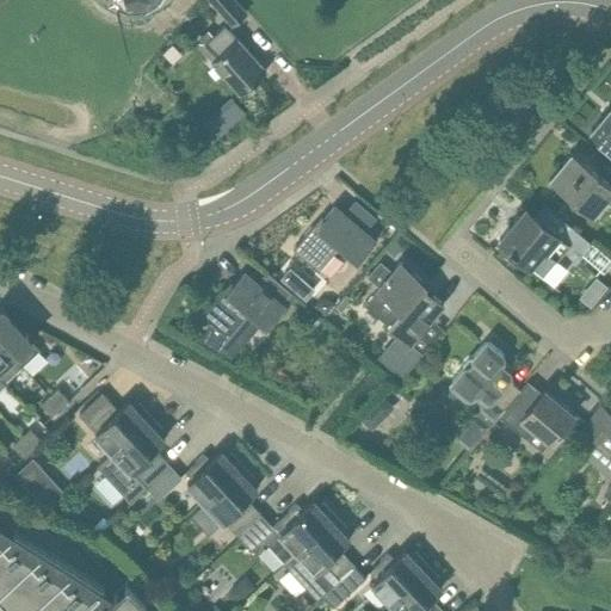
[(209,0),(232,25),(246,12),(235,0),(209,0)]
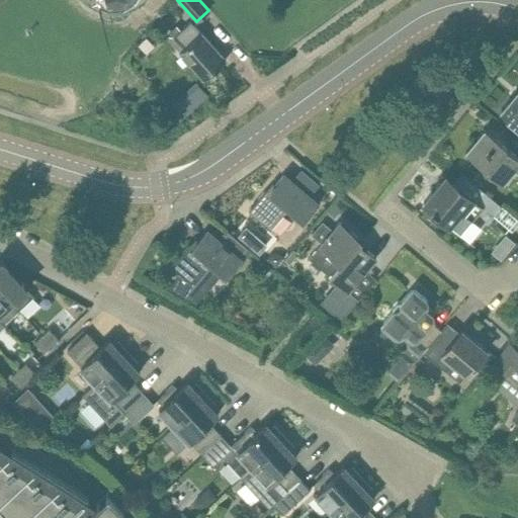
[(179,52),(204,79),(226,60),(201,32),(190,21),(173,36),(184,48),(179,52)]
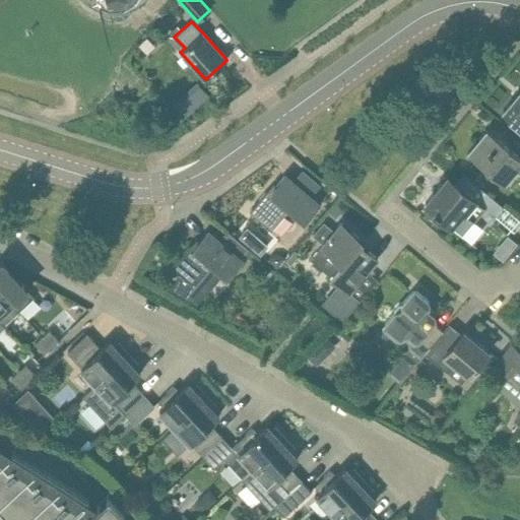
[(519,90),(503,112),(519,125),(519,90)]
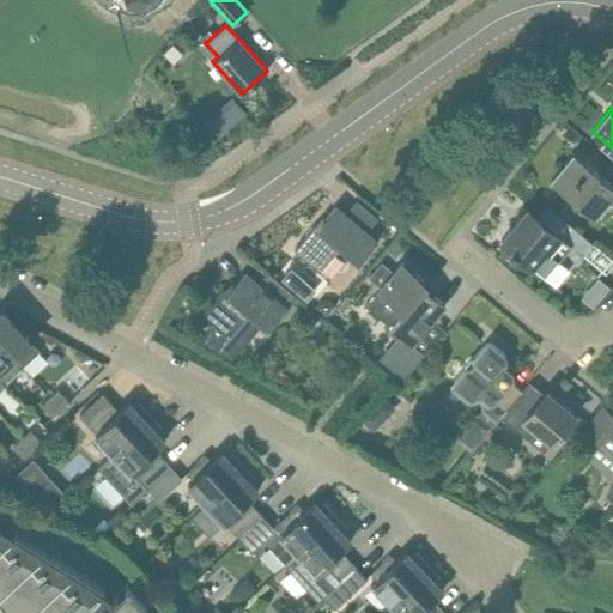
[(551,181),(594,217),(595,216),(590,212),(605,195),(612,201),(612,183),(612,184),(575,153),(551,181)]
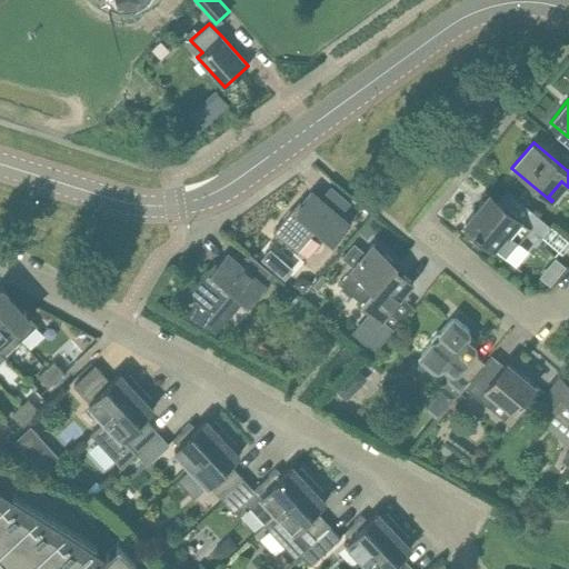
[(473,231),(506,258),(531,228),(541,237),(550,227),(507,190),(499,200),(490,193),(465,222),(473,230),(473,231)]
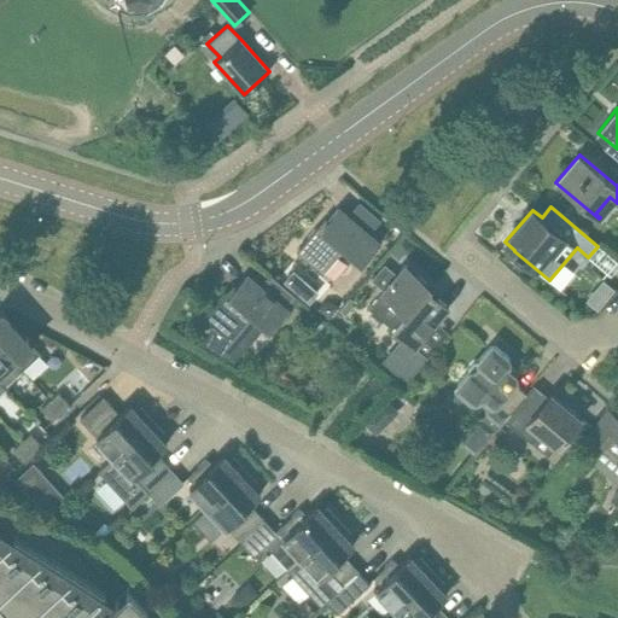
[(297,251),(322,273),(344,249),(361,263),(379,242),(339,208),(322,228),(319,225),(297,251)]
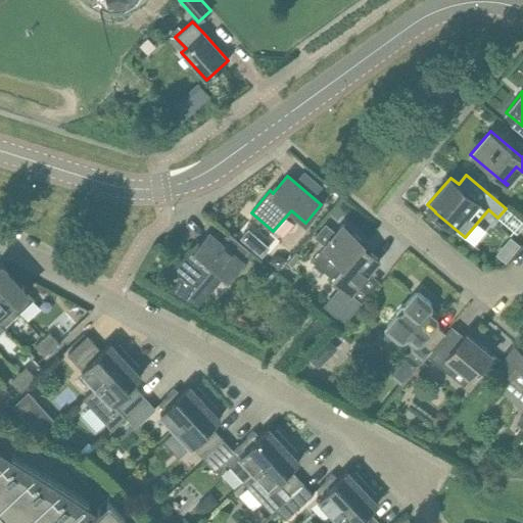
[(380,260),(369,251),(363,246),(365,243),(343,224),(335,233),(326,225),(315,237),(325,245),(324,246),(326,247),(319,255),(338,272),(332,278),(341,286),(324,305),(338,318),(338,317),(345,322),(361,303),(379,281),(369,272),(380,260)]
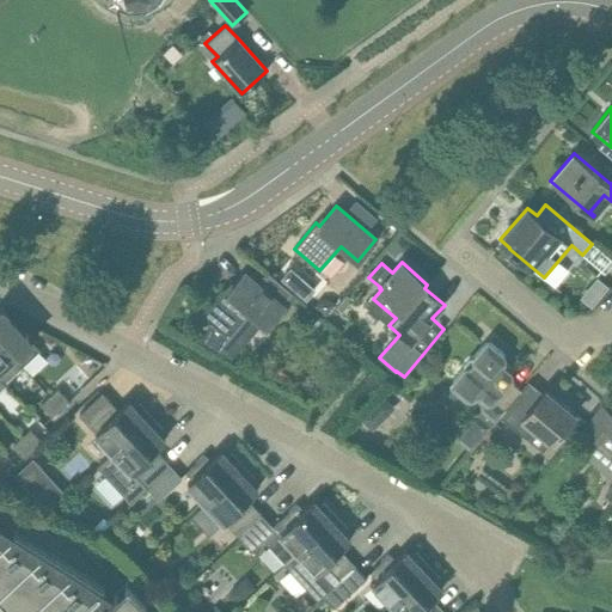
[(283,305),(293,294),(267,273),(258,283),(245,271),(228,292),(225,288),(202,314),(213,324),(204,340),(202,338),(201,340),(231,356),(231,354),(227,352),(256,318),(267,326),(285,306),(283,305)]
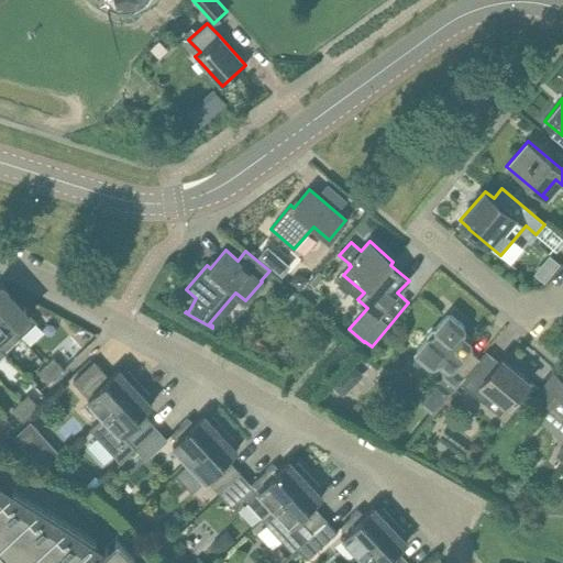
[(278,255),(269,265),(282,275),(289,265),(278,255)]
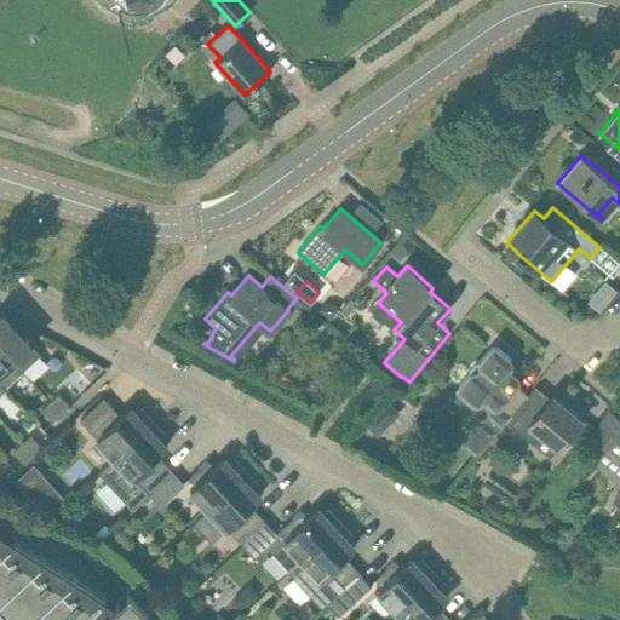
[(604,282),(596,292),(607,302),(615,291),(604,282)]
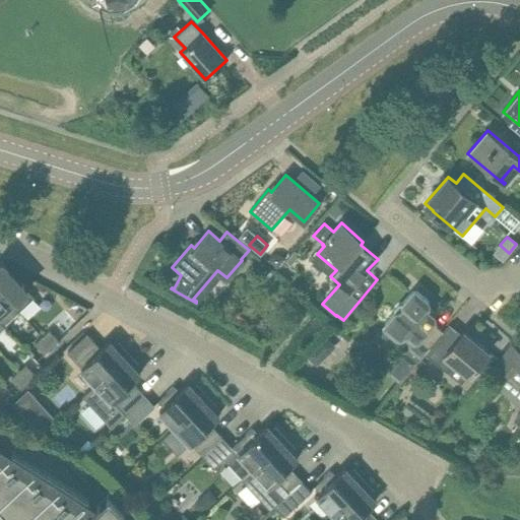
[(295,250),(286,260),(290,264),(300,254),(295,250)]
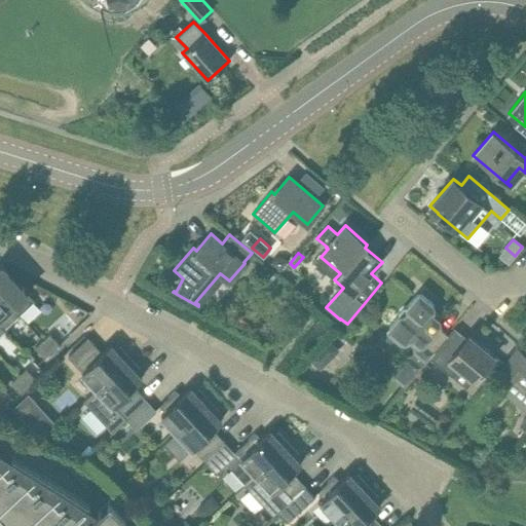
[(270,263),(280,272),(289,262),(283,257),(275,258),(270,263)]
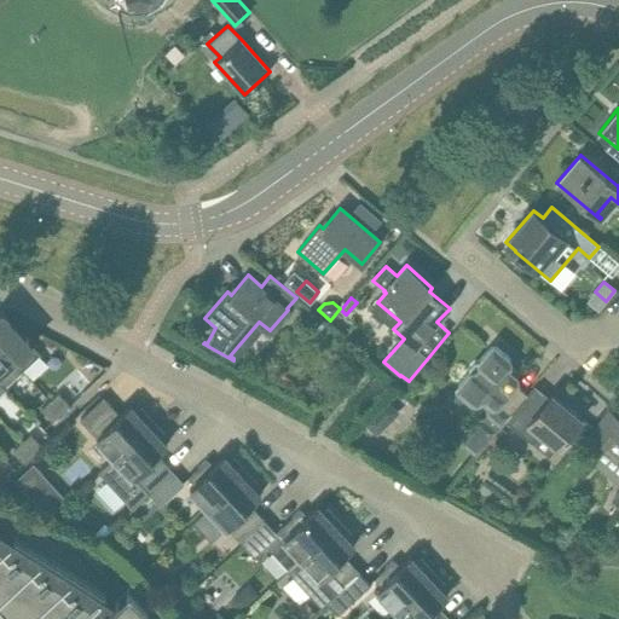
[(0,311),(0,310),(0,347),(22,371),(41,354),(0,311)]
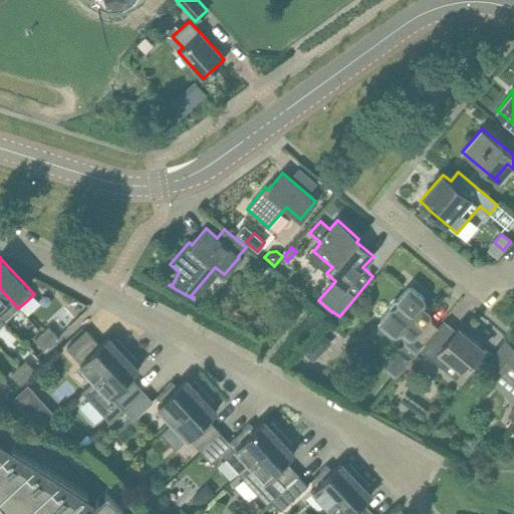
[(0,317),(4,321),(18,308),(0,288),(0,317)]
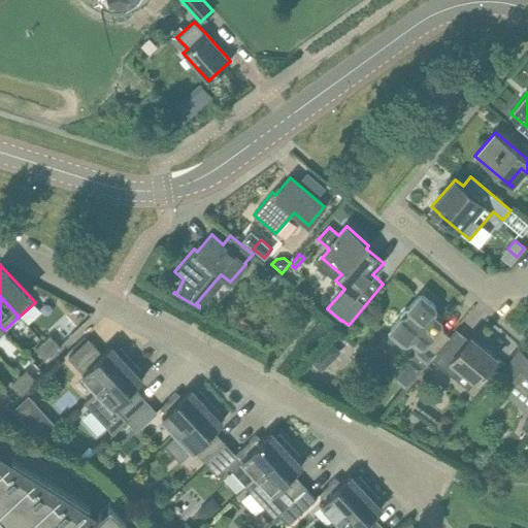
[(405,388),(430,359),(449,336),(439,328),(441,326),(441,321),(433,314),(435,311),(435,306),(423,296),(418,296),(408,308),(405,308),(400,314),(401,317),(391,329),(391,334),(403,343),(408,343),(416,350),(416,355),(414,358),(408,358),(395,374),(395,380),(405,388)]
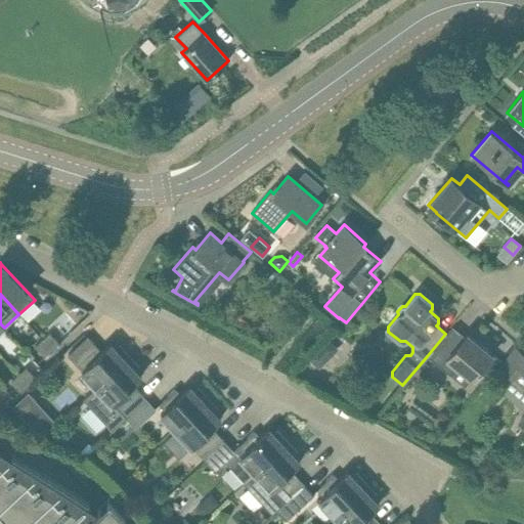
[(313,323),(322,332),(330,322),(320,314),(313,323)]
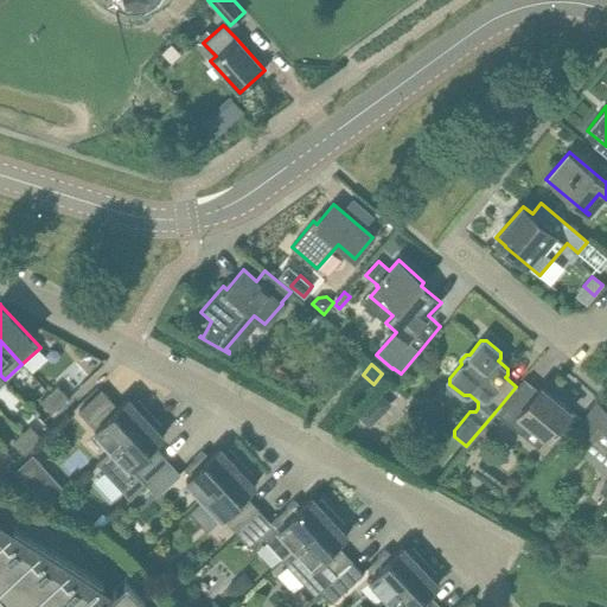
[(58,385),(50,394),(61,406),(69,397),(58,385)]
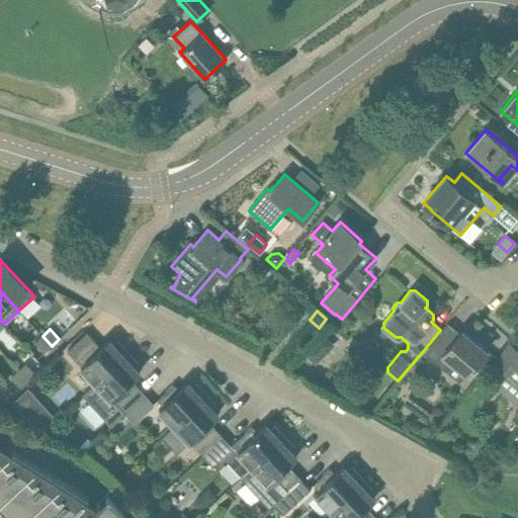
[(440,330),(422,352),(444,370),(459,382),(465,374),(466,374),(469,370),(476,375),(485,364),(488,367),(492,362),(483,355),(487,350),(462,330),(453,341),(440,330)]
